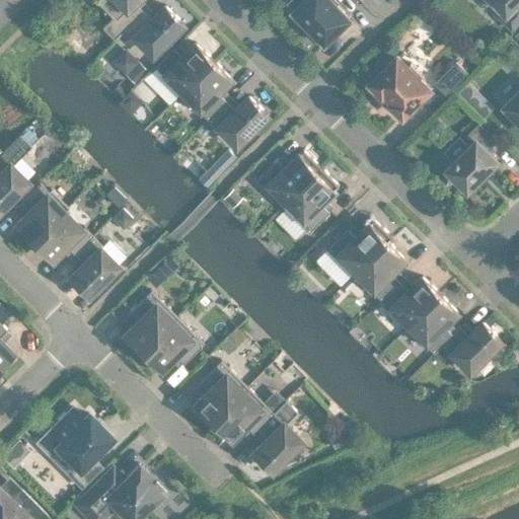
[(115,39),(125,28),(143,9),(134,1),(134,0),(100,0),(116,14),(103,26),(115,39)]
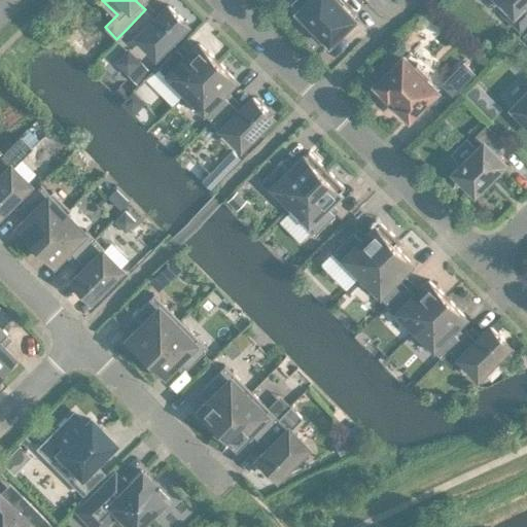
[(326,39),(330,42),(355,18),(337,0),(290,0),(289,2),(314,26),(311,28),(311,33),(320,41),(324,41),(326,39)]
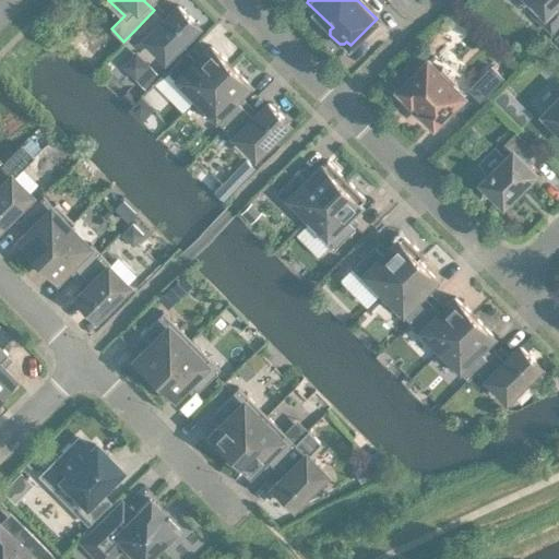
[(540,20),(552,32),(558,24),(558,0),(532,0),(546,14),(540,20)]
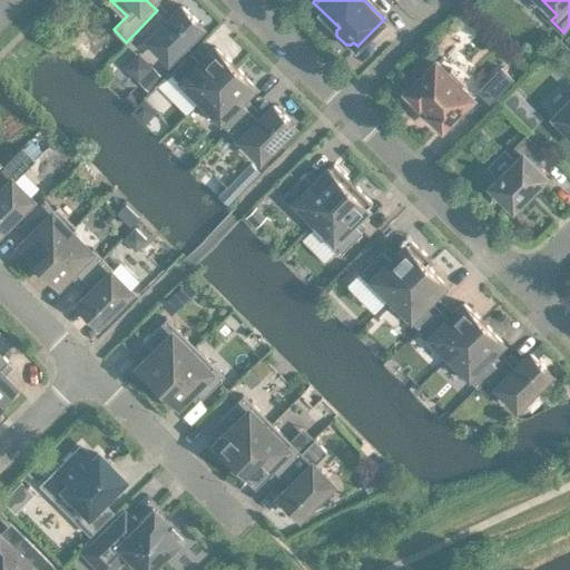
[(137,31),(147,41),(149,39),(169,59),(203,26),(183,6),(167,20),(157,10),(137,31)]
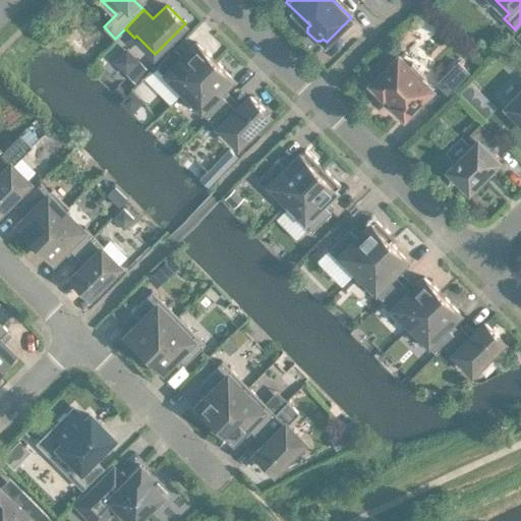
[(163,77),(181,95),(215,60),(197,43),(183,56),(175,48),(156,66),(165,75),(163,77)]
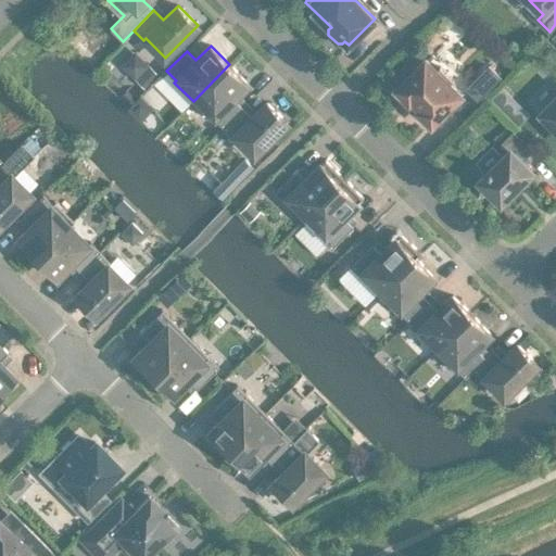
[(409,101),(413,99),(422,108),(419,111),(432,123),(460,95),(426,60),(397,88),(409,101)]
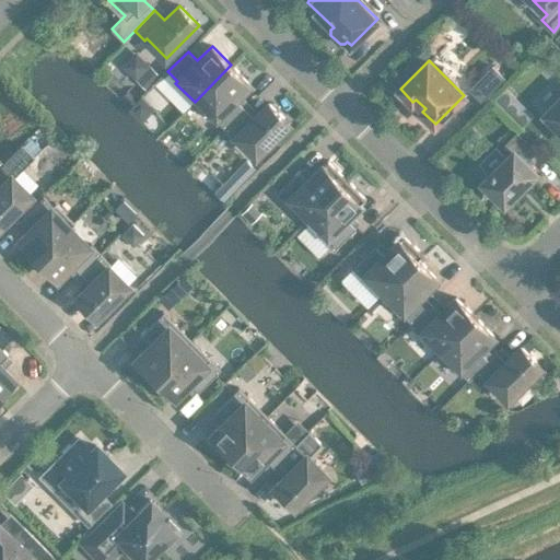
[(216,119),(225,128),(245,108),(235,98),(251,84),(231,65),(195,102),(213,121),(216,119)]
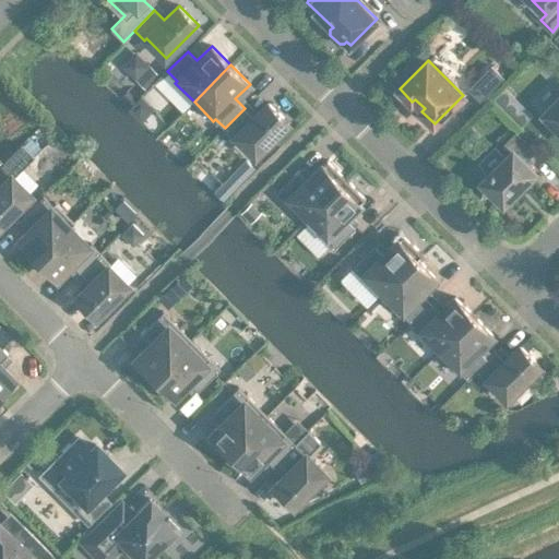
[(151,67),(137,81),(145,90),(159,75),(151,67)]
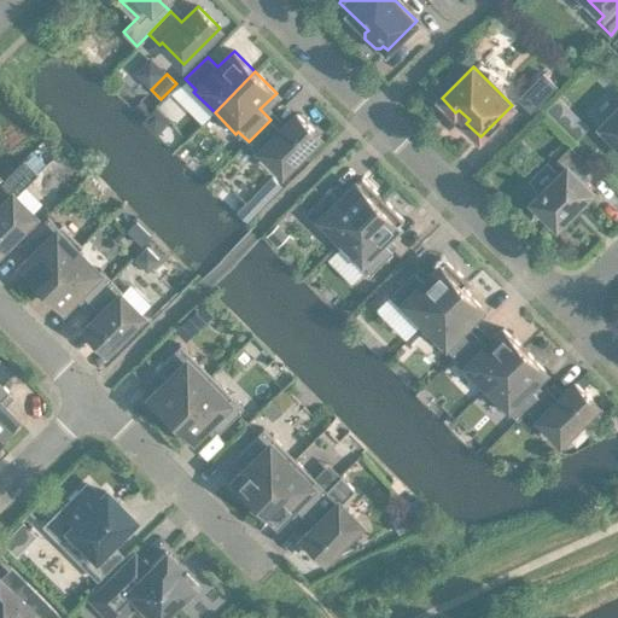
[(518,98),(531,111),(555,86),(543,74),(518,98)]
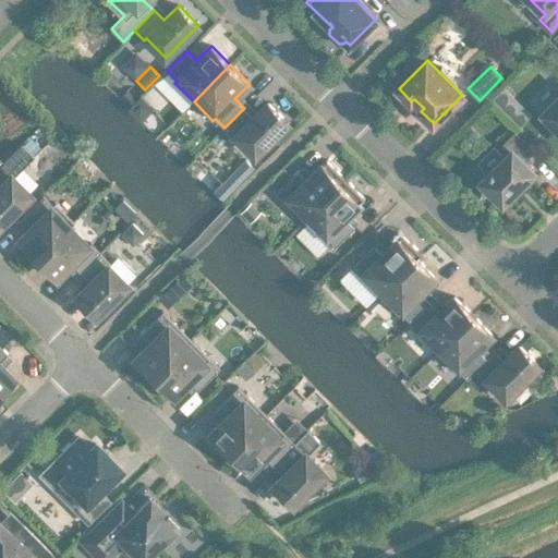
[(505,87),(493,98),(505,110),(516,99),(505,87)]
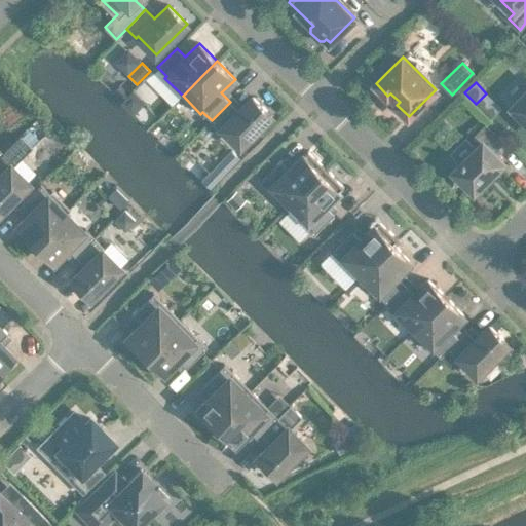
[(525,91),(512,107),(520,114),(517,117),(525,126),(525,91)]
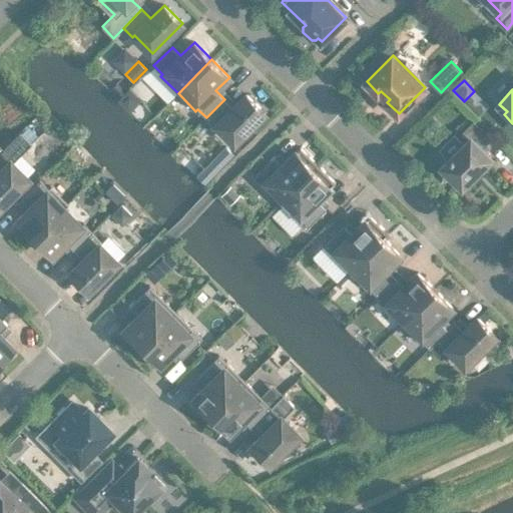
[(224,99),(206,117),(215,126),(217,124),(235,142),(265,112),(246,94),(233,108),(224,99)]
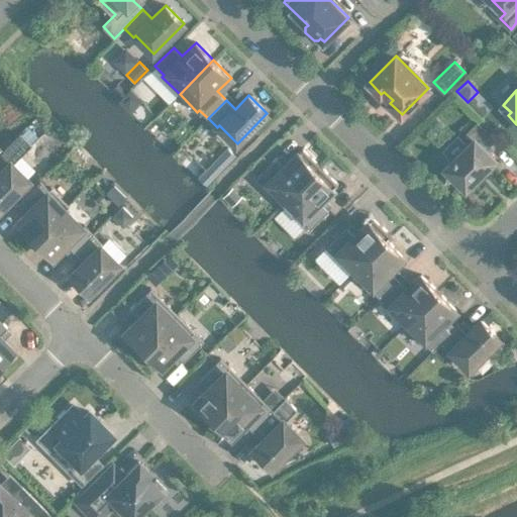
[(446,168),(467,188),(475,179),(480,184),(491,173),(486,168),(495,160),(485,149),(495,139),(478,122),(467,133),(474,140),(446,168)]
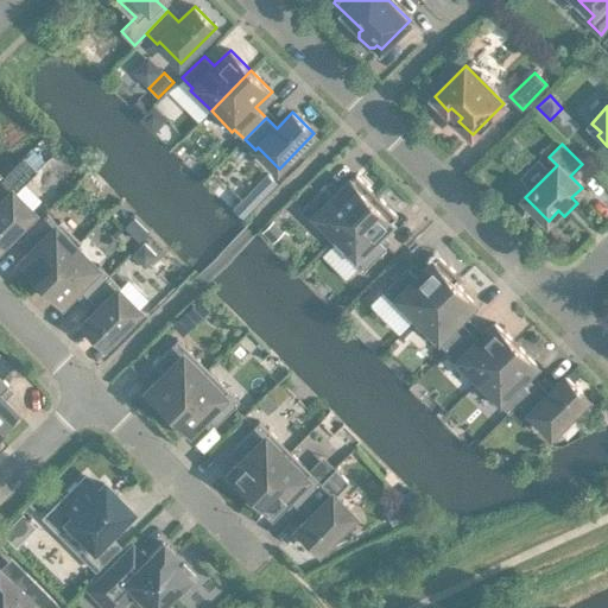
[(267,175),(232,209),(241,219),(277,184),(267,175)]
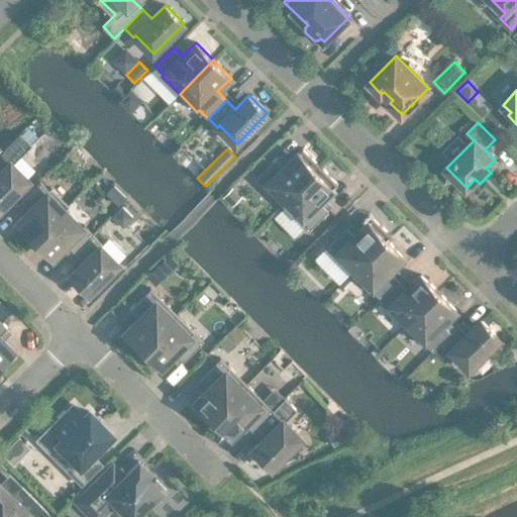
[(255,178),(282,204),(320,167),(303,148),(285,167),(276,158),(255,178)]
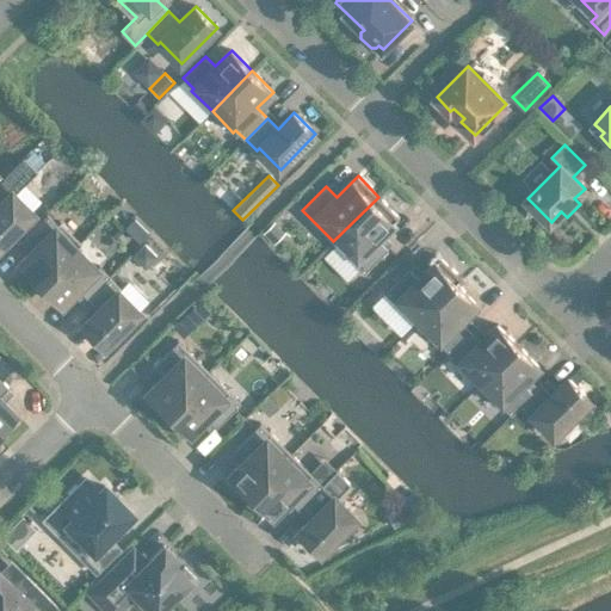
[(2,178),(0,179),(0,244),(31,213),(11,192),(13,189),(2,178)]
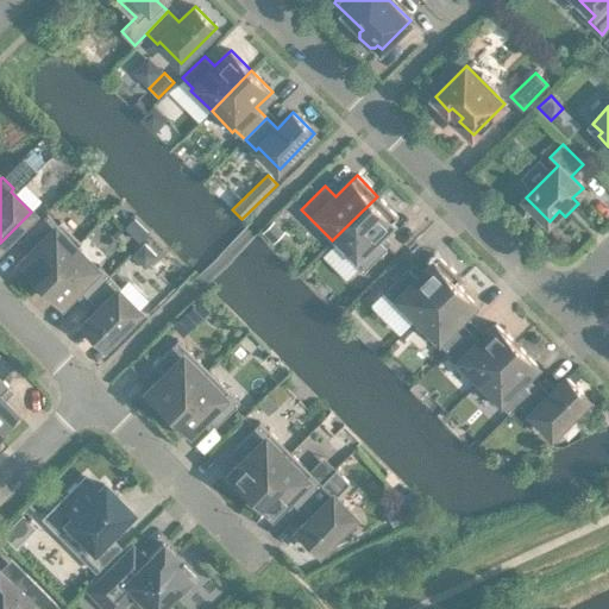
[(377,196),(332,240),(363,272),(387,248),(377,238),(399,217),(377,196)]
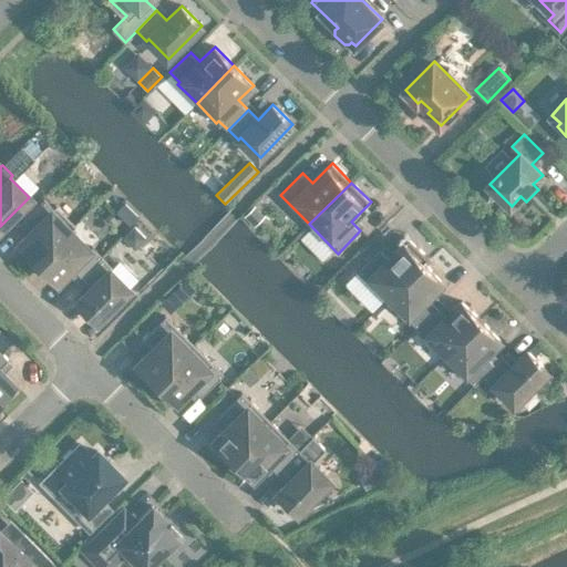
[(17,243),(37,263),(69,230),(70,230),(74,226),(54,206),(52,208),(43,198),(22,218),(32,228),(17,243)]
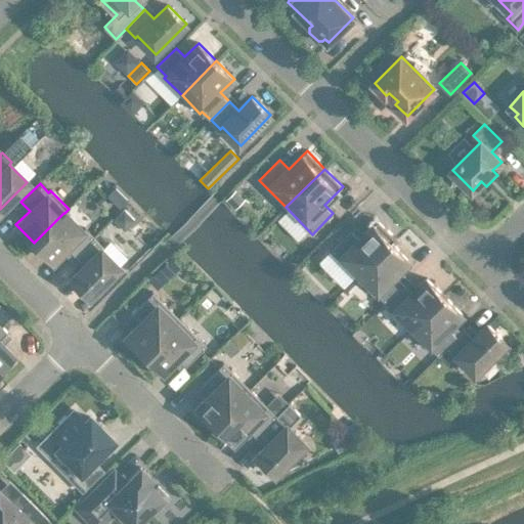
[(235,190),(226,200),(234,209),(245,200),(235,190)]
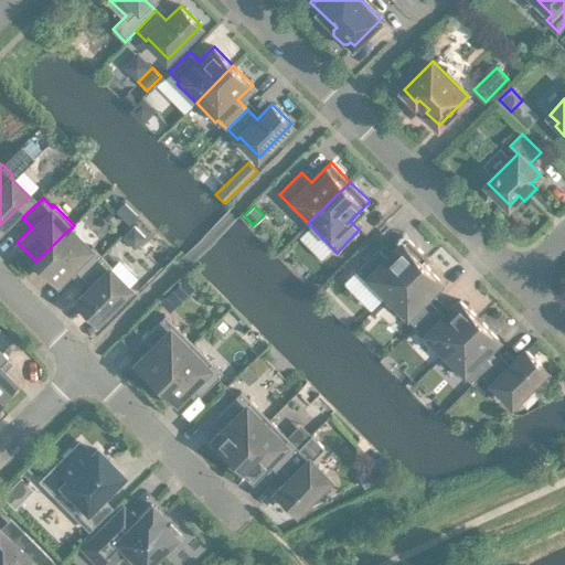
[(134,225),(121,237),(134,248),(145,237),(134,225)]
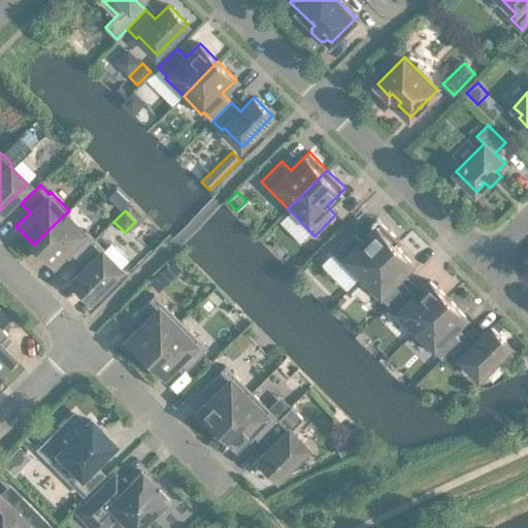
[(66,249),(74,258),(93,239),(85,230),(81,232),(65,215),(64,215),(34,244),(52,263),(66,249)]
